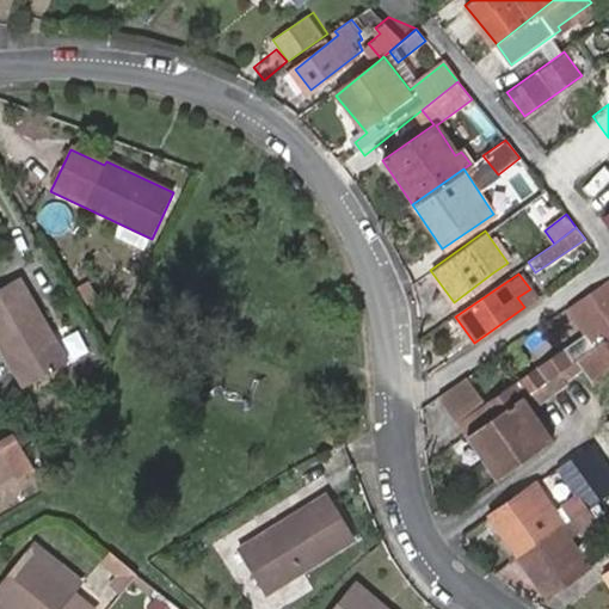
[(455,419),(466,436),(570,363),(580,356),(591,348),(607,369),(604,338),(608,305),(608,278),(570,306),(585,328),(568,340),(485,398),(455,419)]
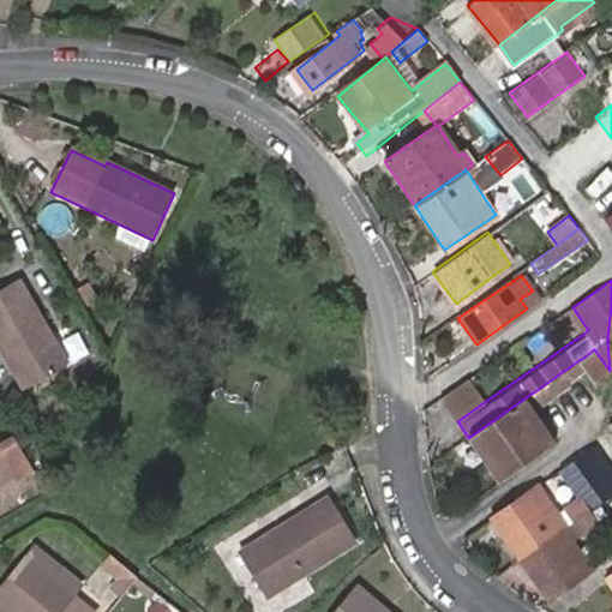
[(65,360),(16,281),(0,289),(0,348),(22,387),(65,360)]
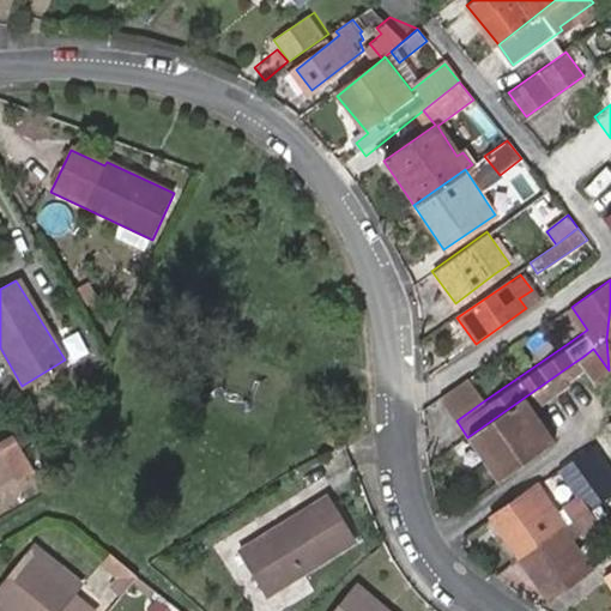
[(519,298),(526,308),(539,300),(532,290),(519,298)]
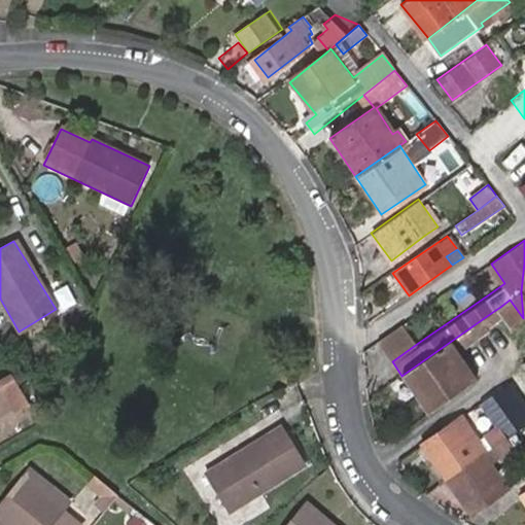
[(491,313),(495,318),(505,331),(523,318),(510,300),(500,307),(491,313)]
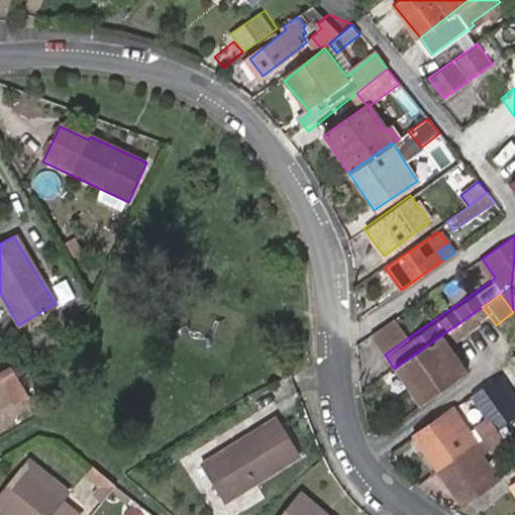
[(394,369),(420,406),(468,372),(446,341),(486,312),(482,307),(394,369)]
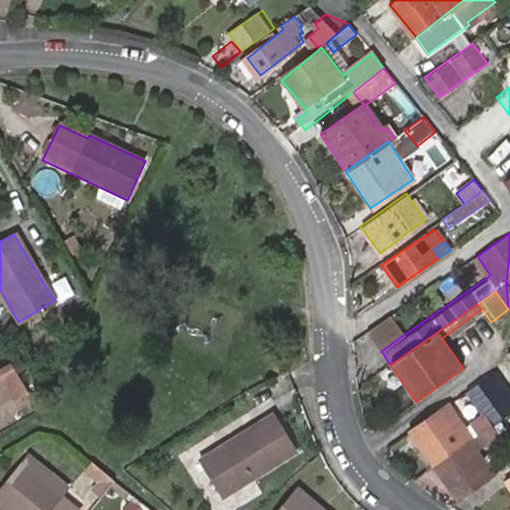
[(368,332),(381,351),(406,333),(393,315),(368,332)]
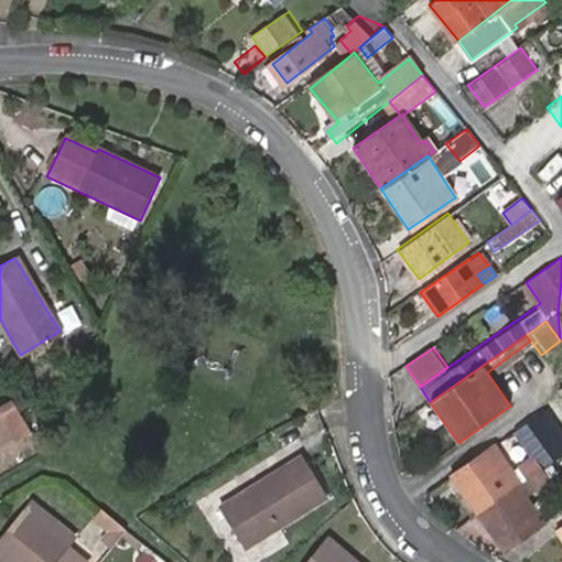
[(0,441),(26,425),(10,398),(0,402),(0,441)]
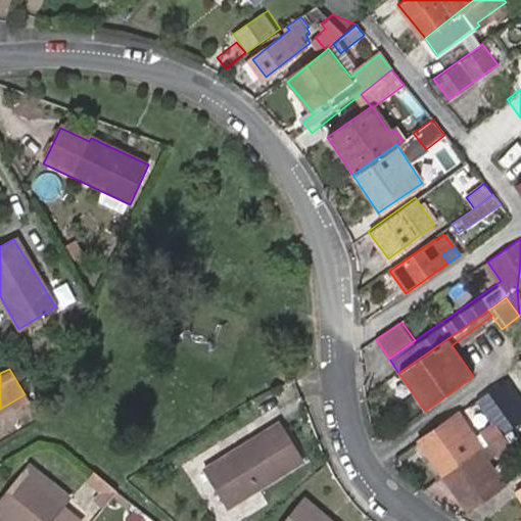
[(475,398),(494,425),(494,426),(495,425),(517,410),(498,383),(475,398)]
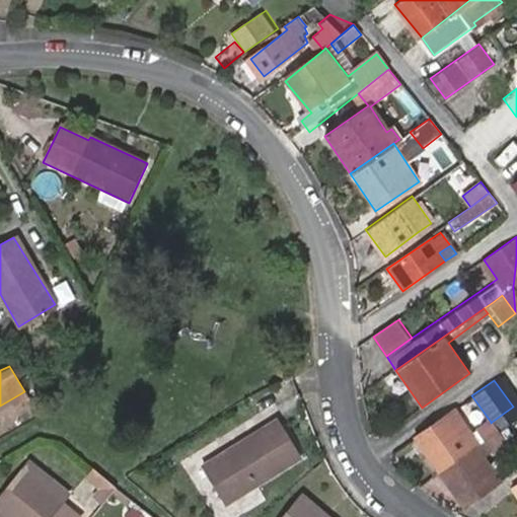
[(416,437),(440,470),(470,447),(478,441),(497,428),(492,422),(491,423),(491,422),(473,435),(454,409),(416,437)]
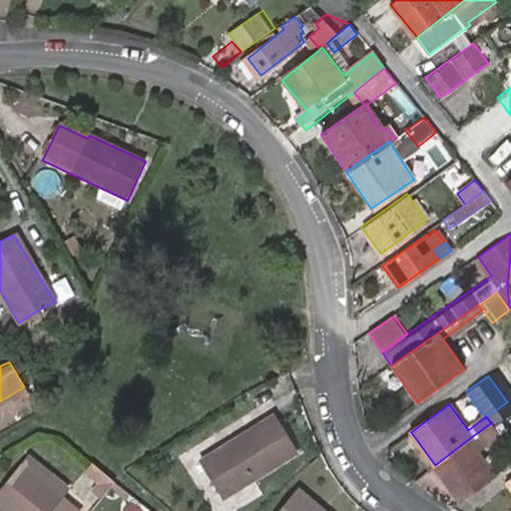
[(277,412),(200,457),(222,494),(298,447),(277,412)]
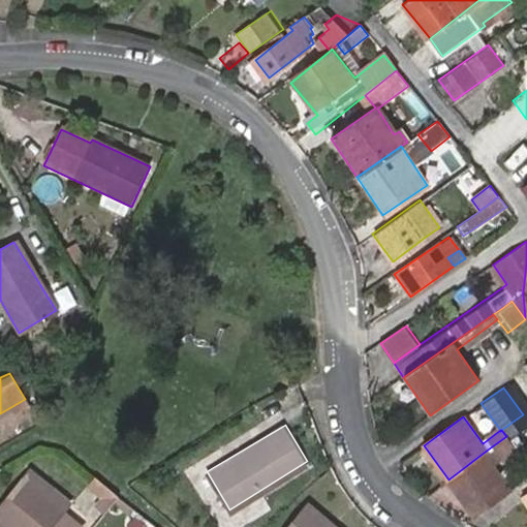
[(506,436),(488,450),(495,460),(509,450),(514,446),(506,436)]
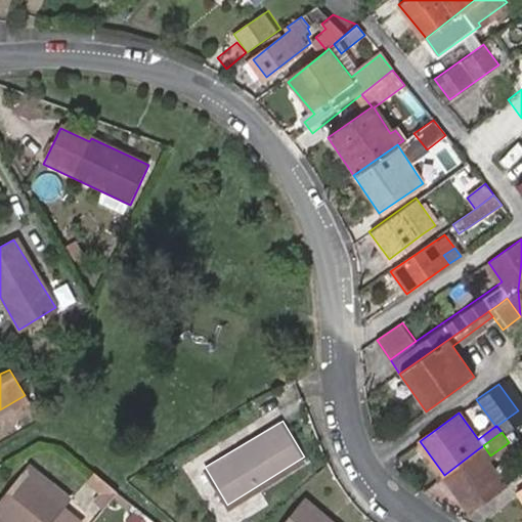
[(475,451),(502,487),(509,482),(506,477),(490,455),(483,445),(475,451)]
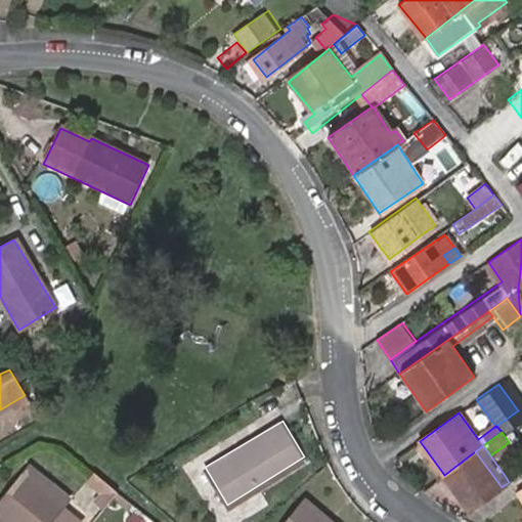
[(490,455),(506,477),(520,467),(505,445),(490,455)]
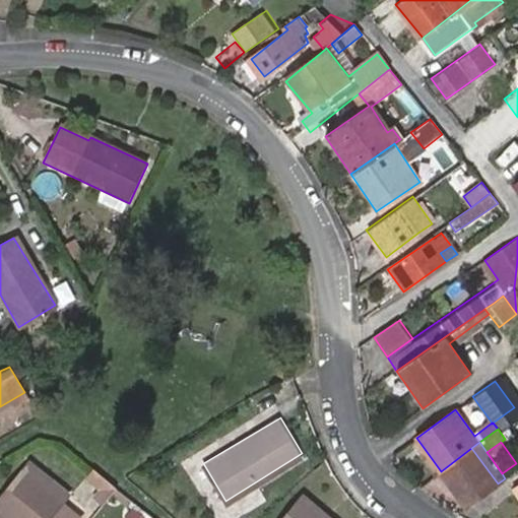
[(441,471),(467,506),(498,483),(471,448),(441,471)]
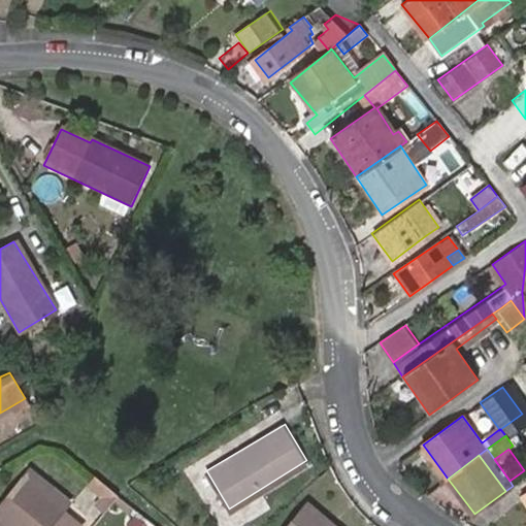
[(0,513),(15,525),(75,525),(58,512),(65,503),(26,470),(0,501),(0,513)]
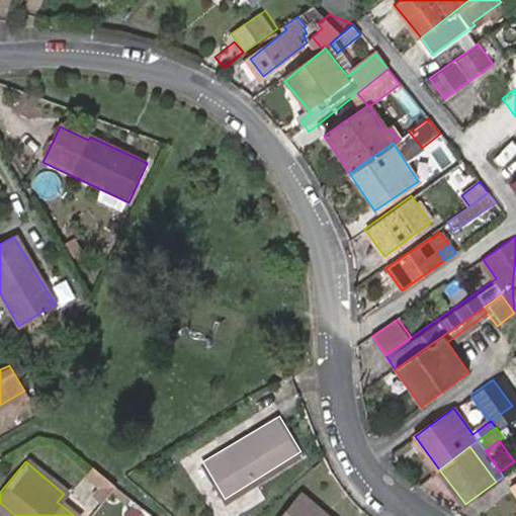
[(114,480),(108,475),(93,493),(102,501),(117,483),(114,480)]
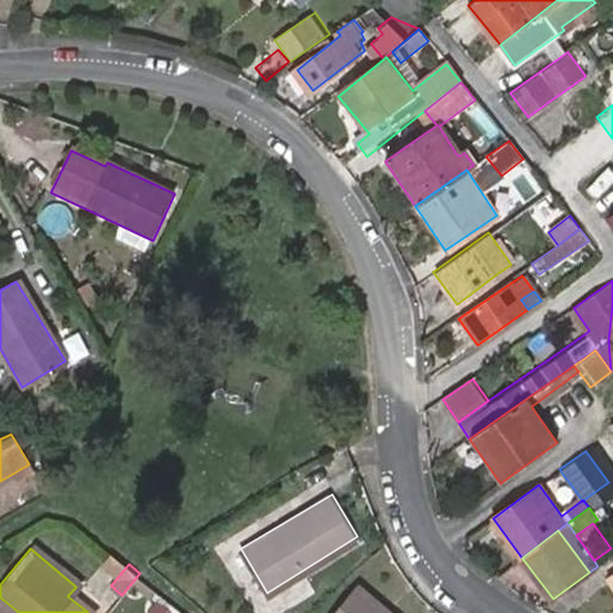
[(399,612),(362,581),(333,612),(399,612)]
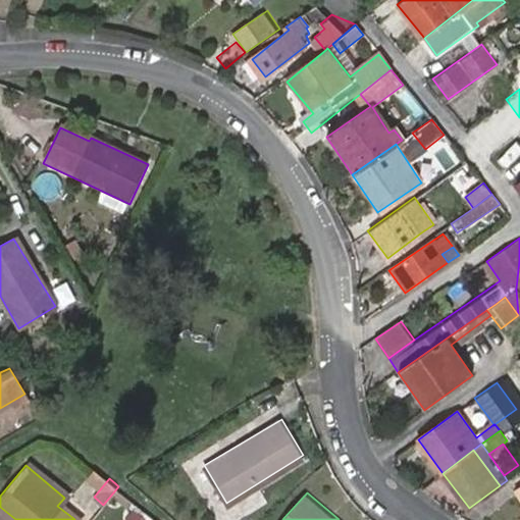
[(0,519),(15,519),(0,507),(0,519)]
